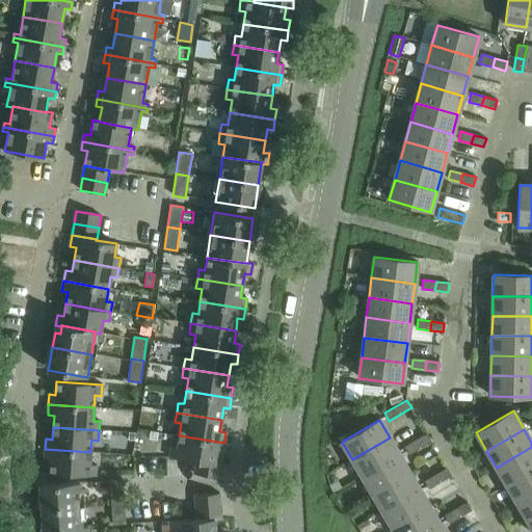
[(427,434),(416,441),(420,449),(431,442),(427,434)]
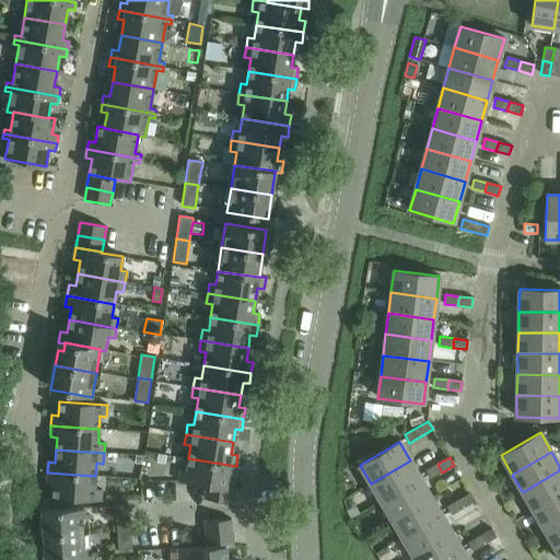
[(236,466),(188,458),(187,471),(181,470),(178,481),(207,486),(226,488),(228,476),(234,477),(236,466)]
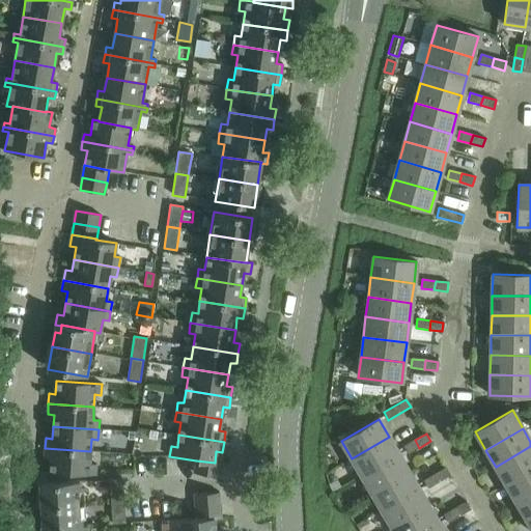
[(389,437),(352,458),(362,476),(399,454),(389,437)]
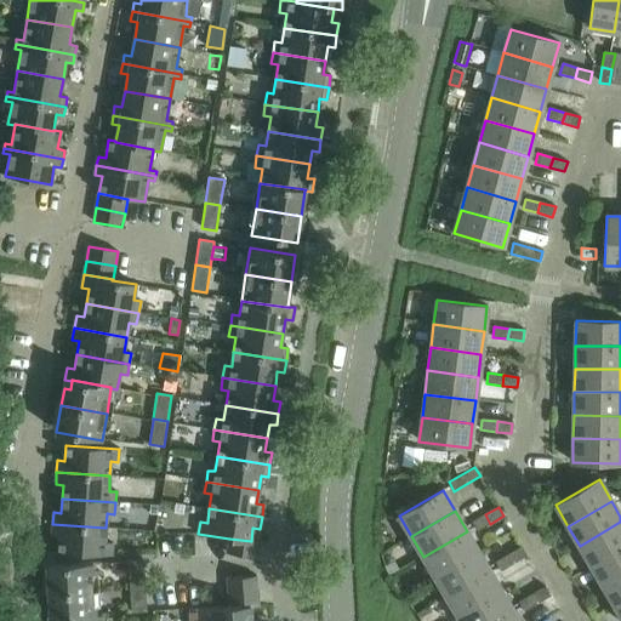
[(490,524),(485,514),(472,522),(477,531),(490,524)]
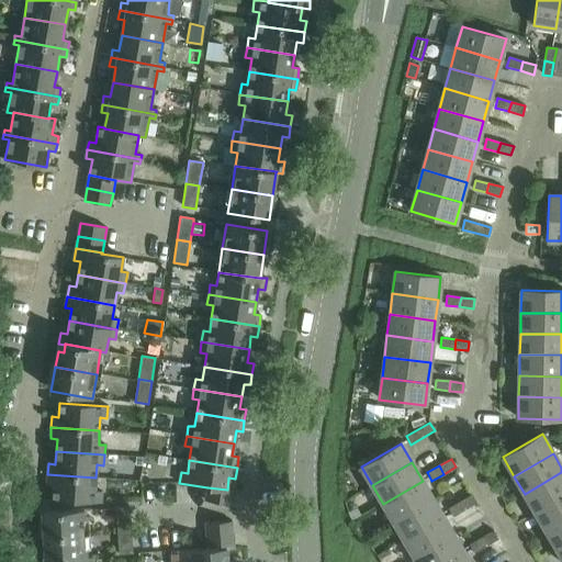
[(561,472),(525,494),(536,513),(561,496),(561,472)]
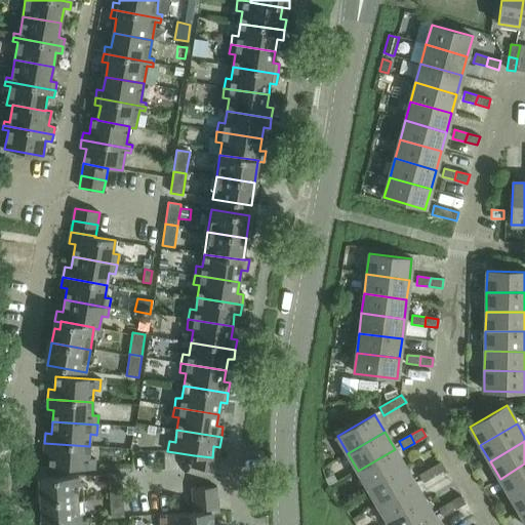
[(89,446),(44,443),(44,454),(50,454),(49,467),(94,470),(95,459),(89,459),(89,446)]
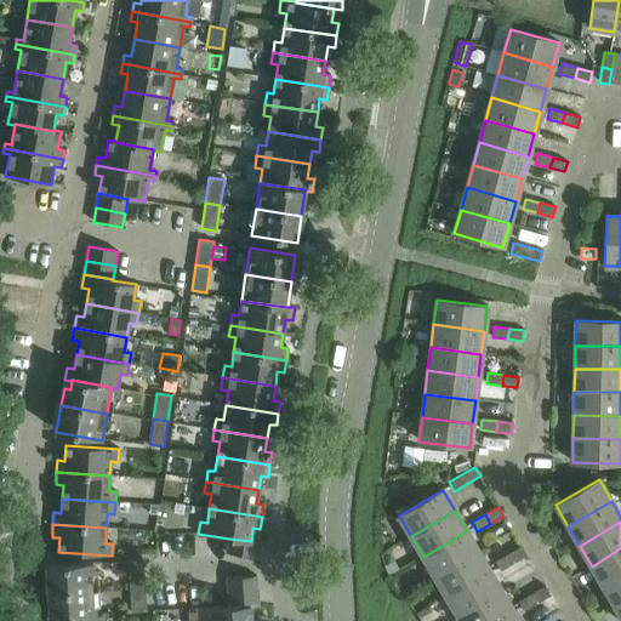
[(467,531),(423,557),(434,577),(478,552),(467,531)]
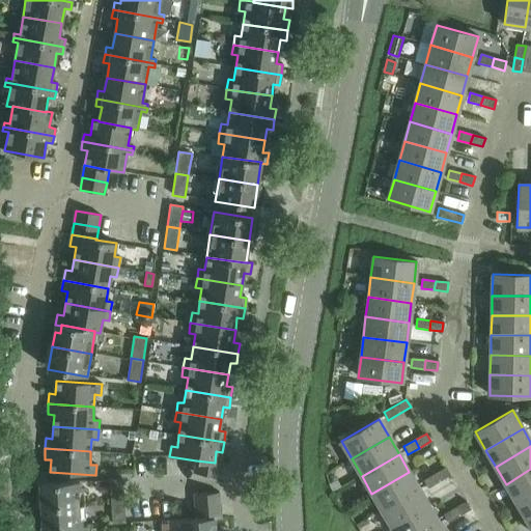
[(196,460),(194,473),(219,477),(221,464),(215,463),(196,460)]
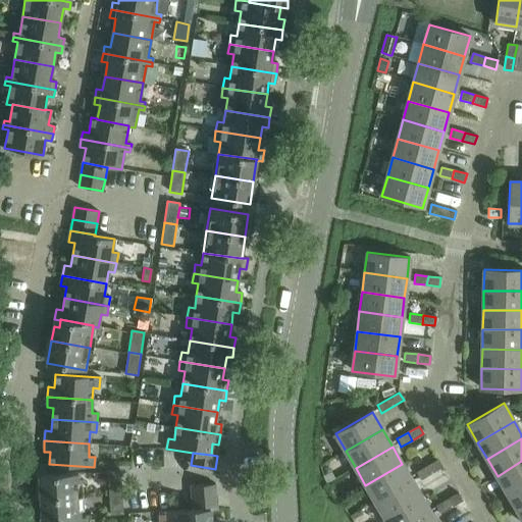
[(438,460),(427,466),(432,474),(444,467),(438,460)]
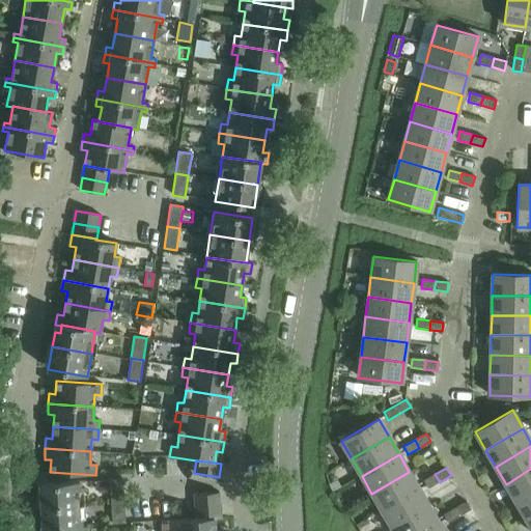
[(530,469),(506,484),(515,502),(530,492),(530,469)]
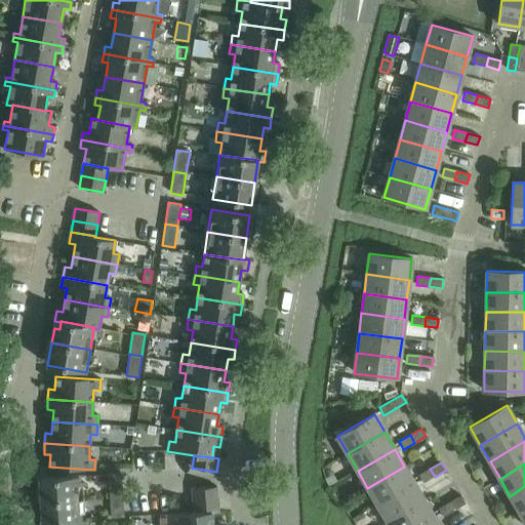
[(404,467),(367,488),(377,505),(414,483),(404,467)]
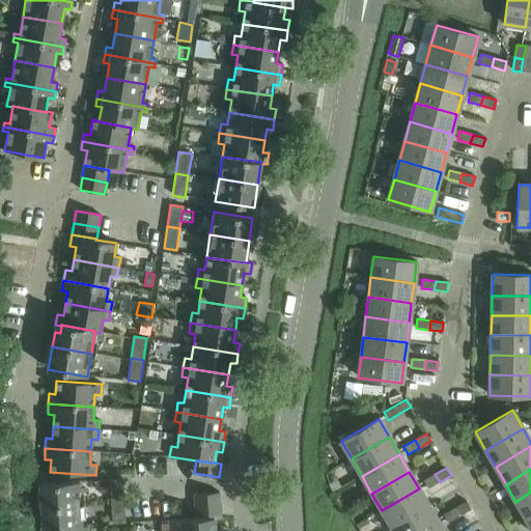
[(440,482),(435,474),(423,481),(428,488),(440,482)]
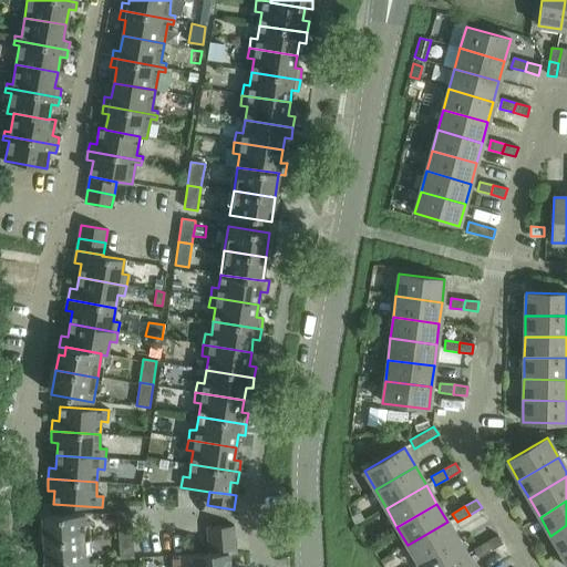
[(131,512),(117,513),(119,536),(133,535),(131,512)]
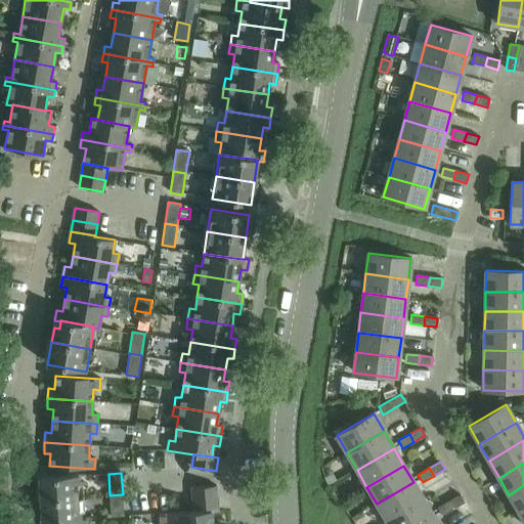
[(78,474),(39,476),(41,499),(80,497),(78,474)]
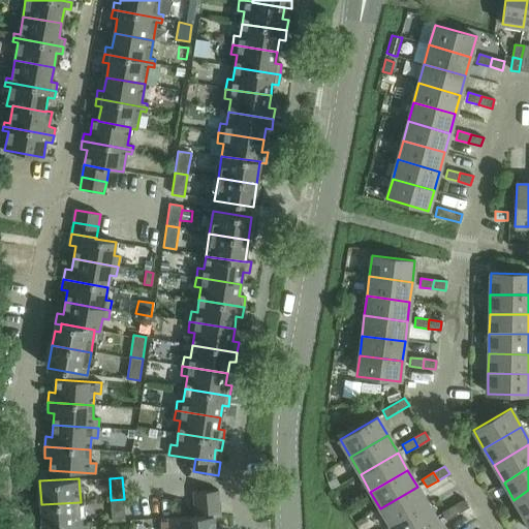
[(417,487),(380,508),(391,526),(428,504),(417,487)]
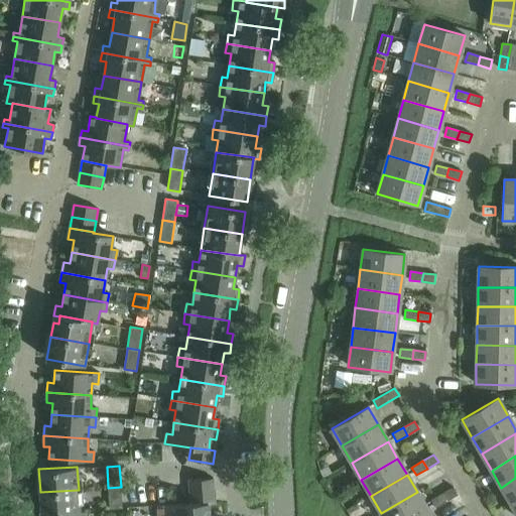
[(515,478),(501,488),(511,504),(515,501),(515,478)]
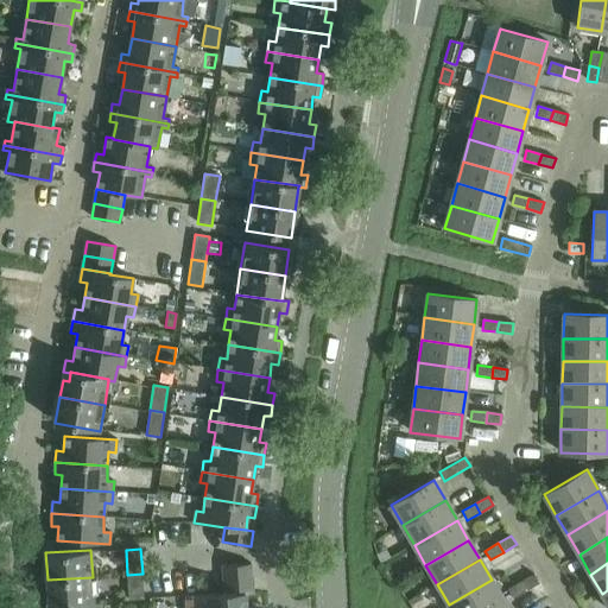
[(222,565),(223,581),(252,578),(251,564),(222,565)]
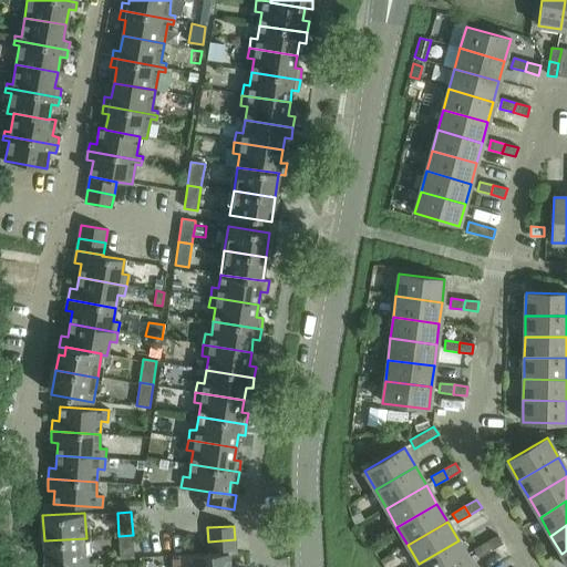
[(134,559),(133,535),(119,536),(120,559),(134,559)]
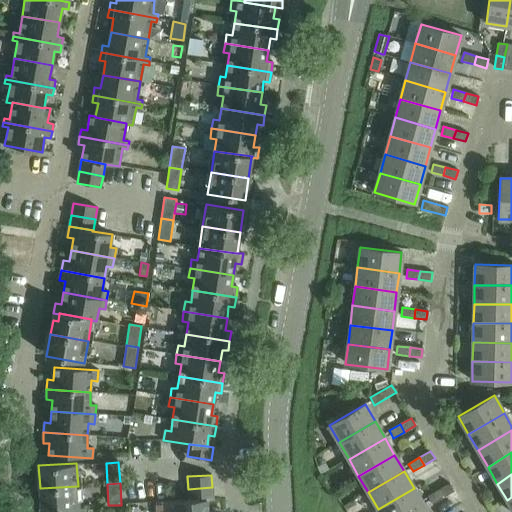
[(450,484),(439,490),(443,498),(454,492),(450,484)]
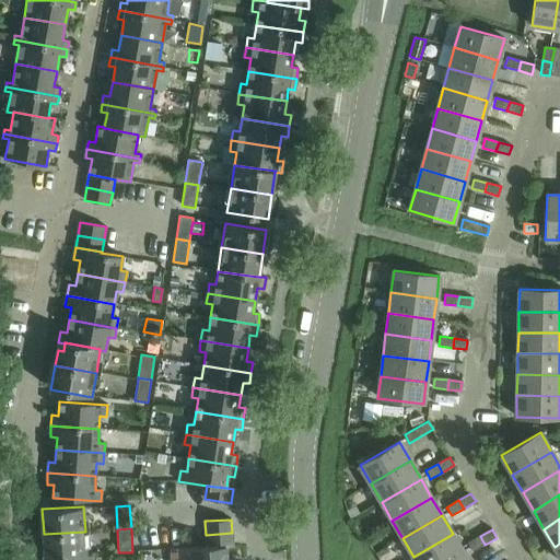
[(85,532),(44,534),(45,557),(45,558),(86,555),(86,553),(85,532)]
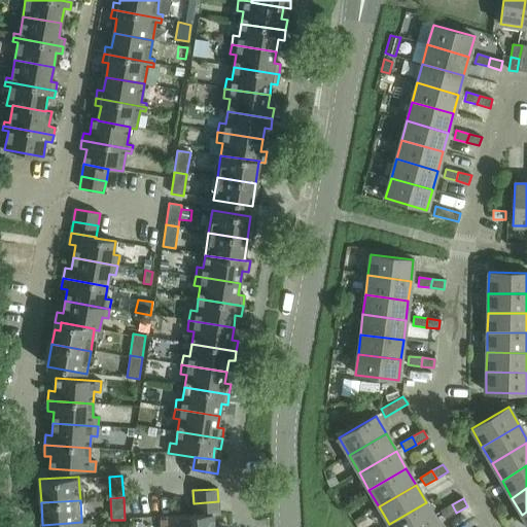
[(218,501),(194,503),(195,515),(213,514),(213,516),(219,515),(218,501)]
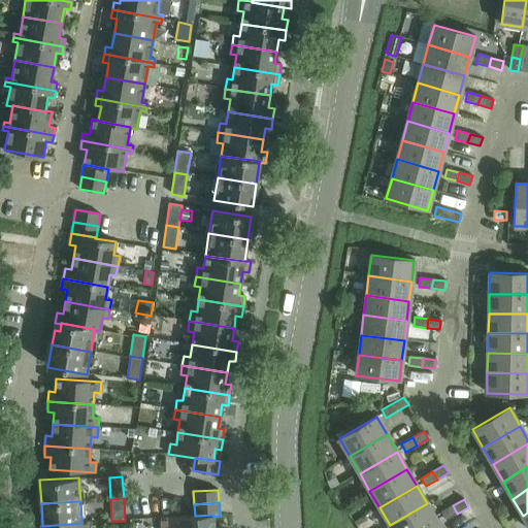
[(427,503),(390,525),(391,527),(423,527),(436,520),(427,503)]
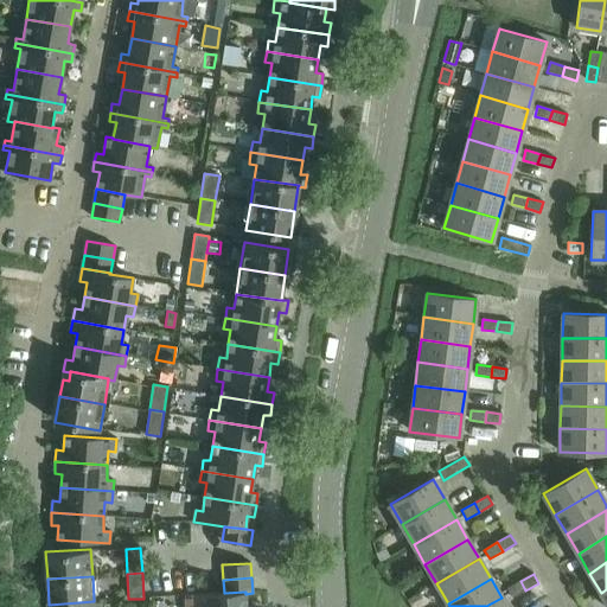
[(525,590),(521,581),(508,589),(512,598),(525,590)]
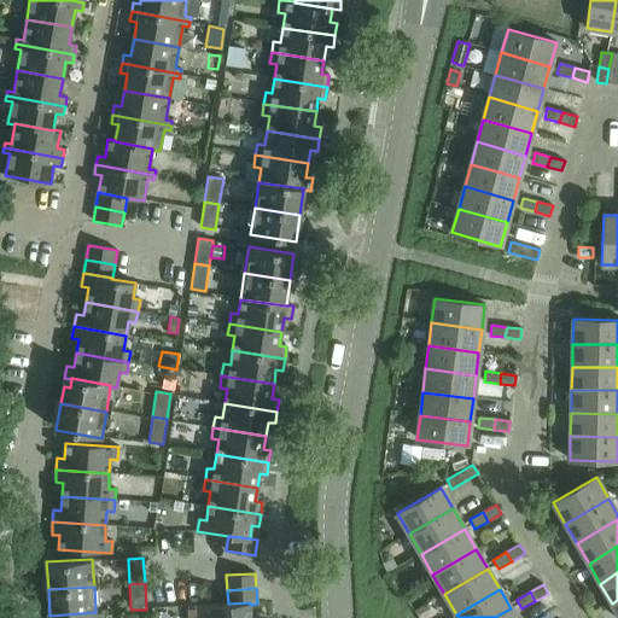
[(202,617),(204,617),(257,617),(250,617),(250,605),(250,602),(228,604),(197,606),(197,617),(202,617)]
